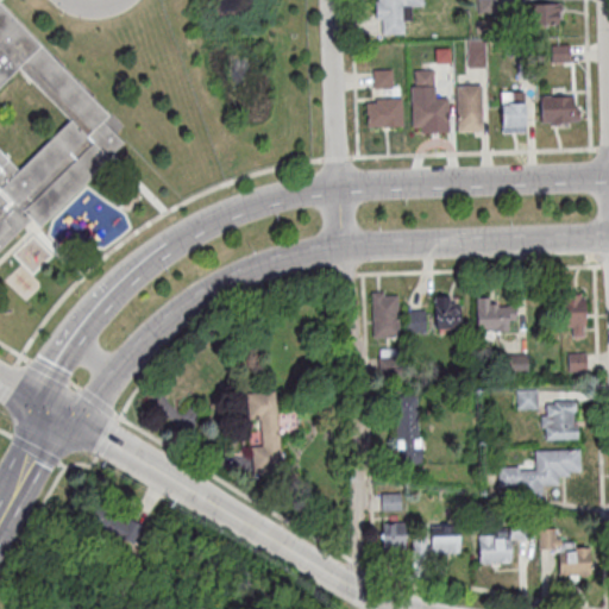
[(0,0),(0,2),(110,115),(104,121),(118,136),(0,250),(0,0)]
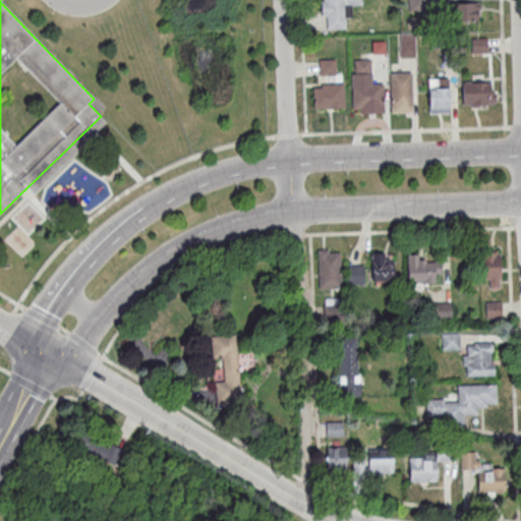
[(321,0),(321,30),(346,30),(346,18),(351,18),(351,6),(360,6),(360,0),(321,0)]
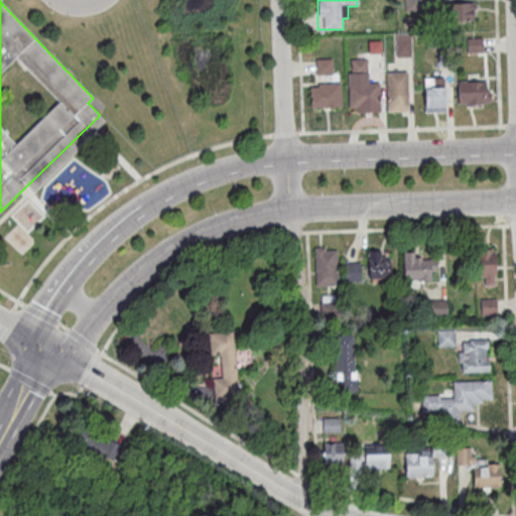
[(474,19),(474,3),(446,3),(446,19),(474,19)]
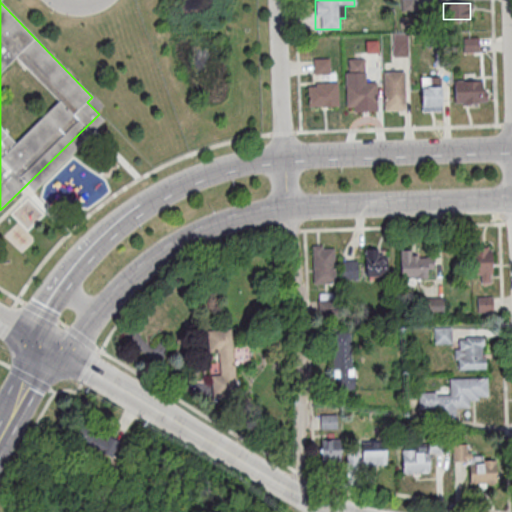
[(476,51),(477,38),(464,38),(464,51),(476,51)]
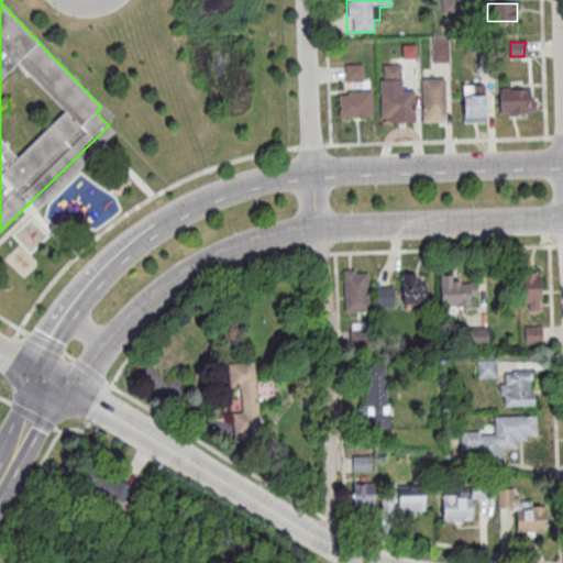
[(371,89),(362,89),(361,64),(346,64),(348,91),(338,91),(339,118),(372,117),(371,89)]
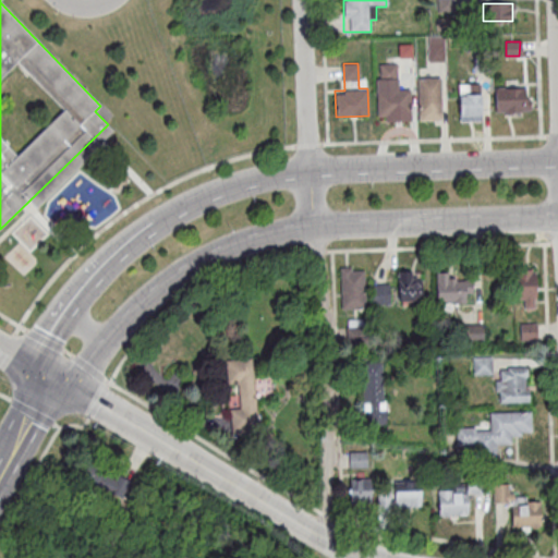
[(410,88),(397,88),(397,63),(377,63),(377,85),(376,85),(377,121),(410,121),(410,88)]
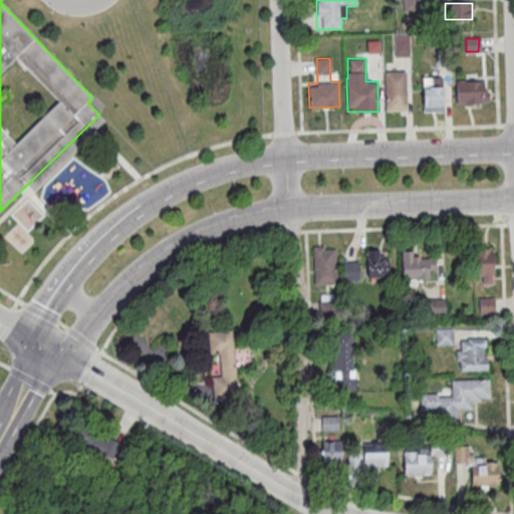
[(384,71),(384,110),(406,110),(406,71),(384,71)]
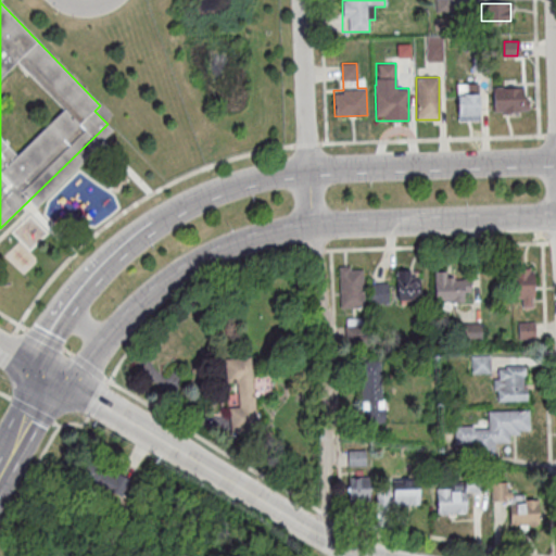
[(492,86),(492,112),(528,112),(528,86),(492,86)]
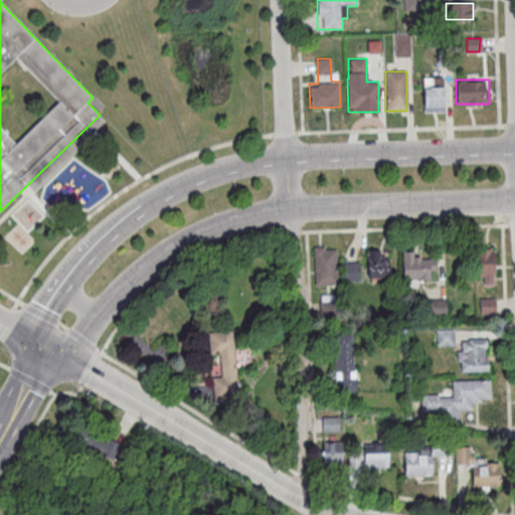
[(444,107),(444,83),(422,83),(422,107),(444,107)]
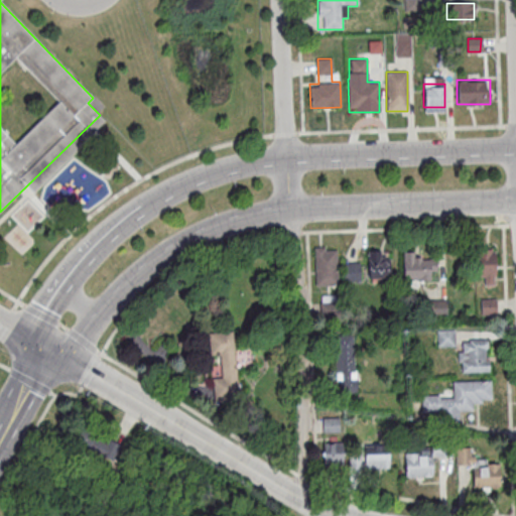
[(314,285),(337,285),(337,247),(314,247),(314,285)]
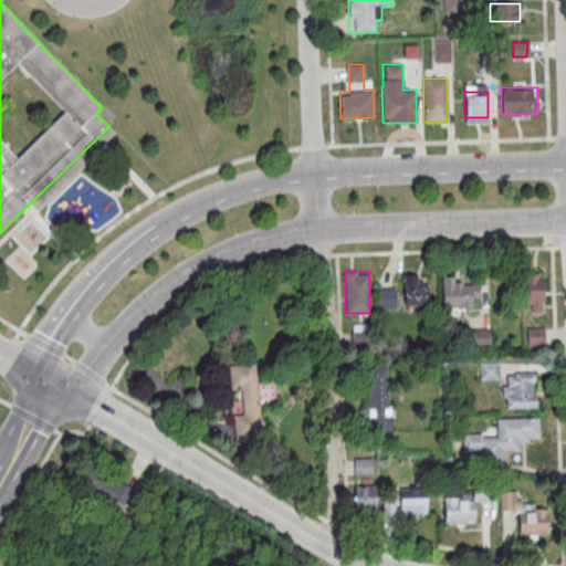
[(523,304),(532,304),(532,312),(543,312),(543,272),(523,272),(523,304)]
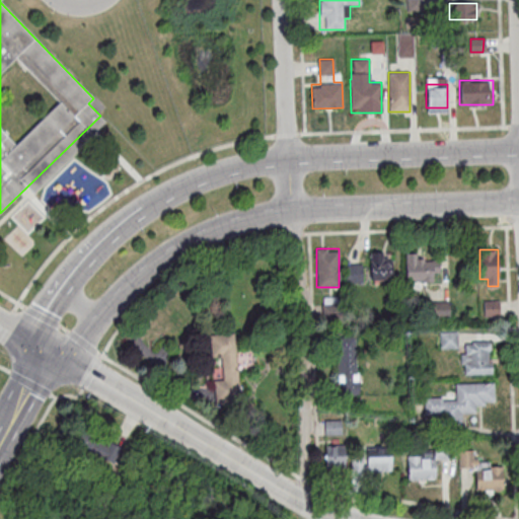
[(392,252),(370,252),(370,280),(392,280),(392,252)]
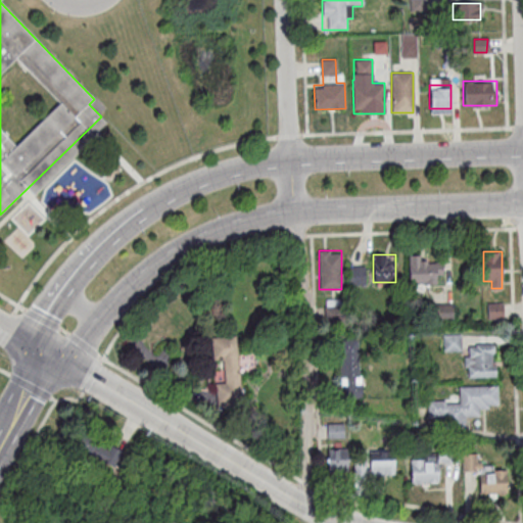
[(409,283),(441,283),(441,263),(429,263),(429,255),(409,255),(409,283)]
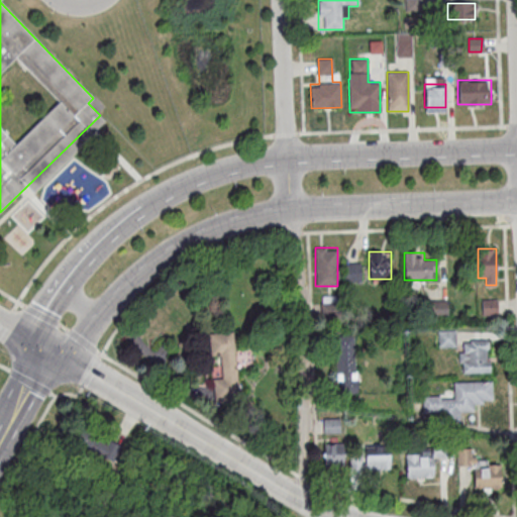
[(360,263),(343,263),(343,281),(360,281),(360,263)]
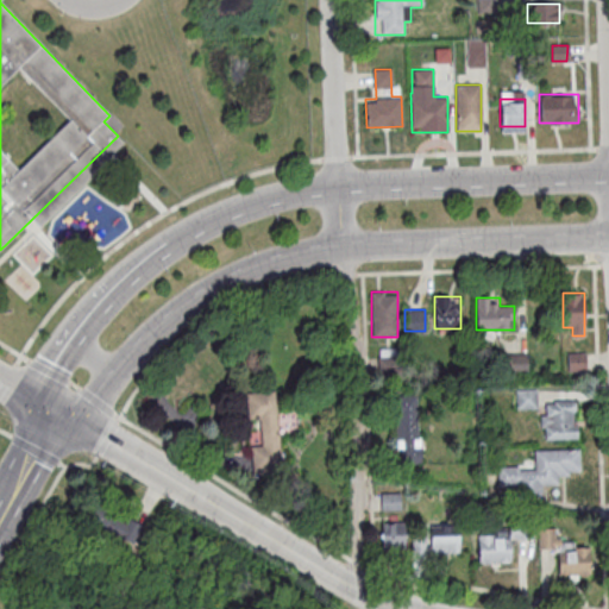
[(507,353),(507,375),(527,375),(527,353),(507,353)]
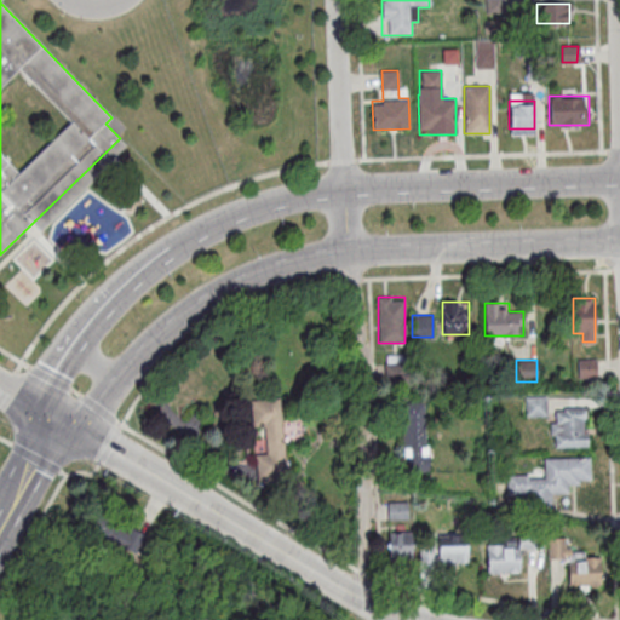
[(596,360),(579,360),(579,377),(596,377),(596,360)]
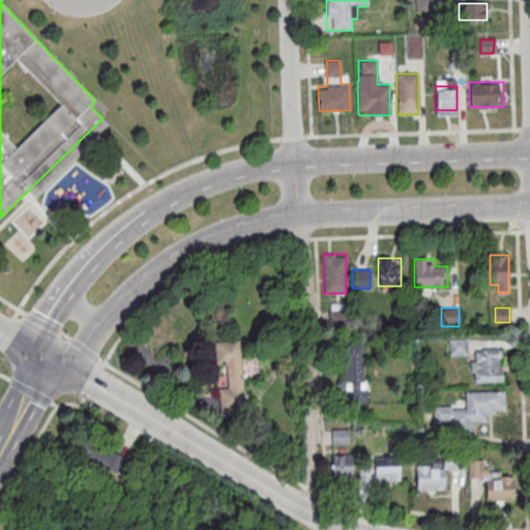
[(217,387),(219,408),(244,406),(240,340),(213,342),(214,364),(226,363),(227,387),(217,387)]
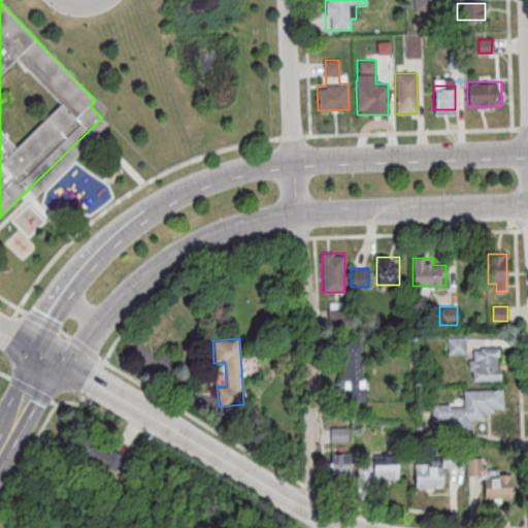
[(448,354),(465,354),(465,338),(448,338),(448,354)]
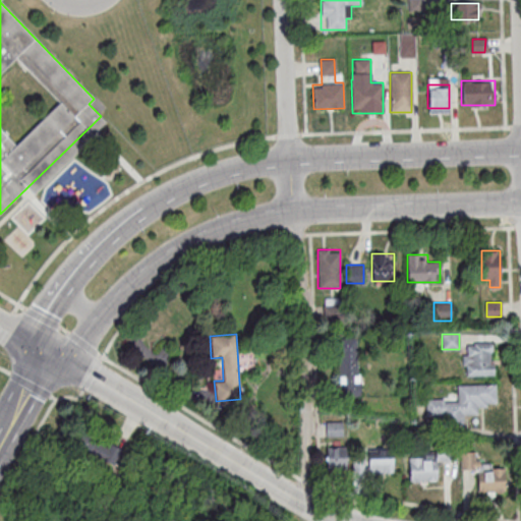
[(358,396),(358,341),(338,341),(339,396),(358,396)]
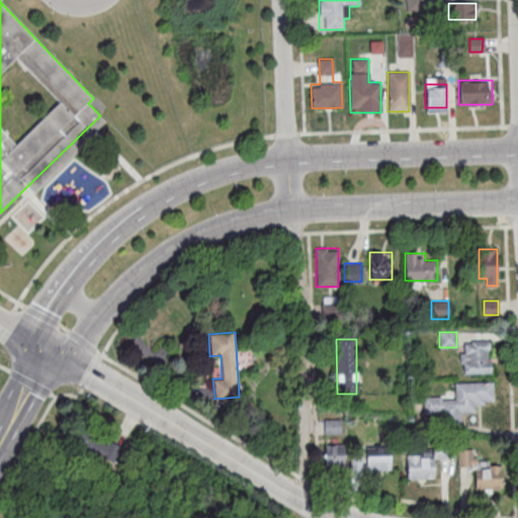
[(490,372),(490,341),(459,341),(459,372),(490,372)]
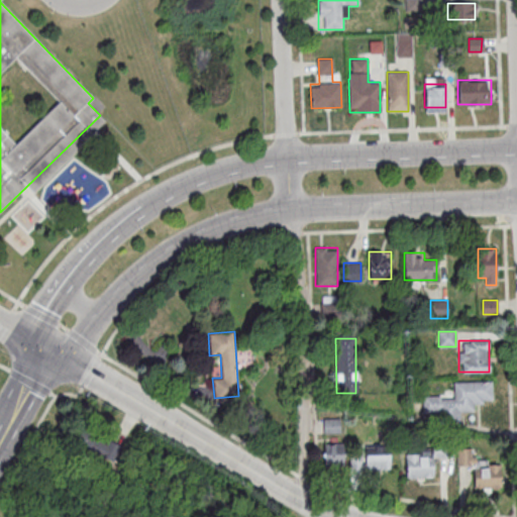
[(491,381),(453,381),(453,397),(422,397),(422,413),(441,413),(441,419),(459,419),(458,411),(473,411),(473,402),(491,402),(491,381)]
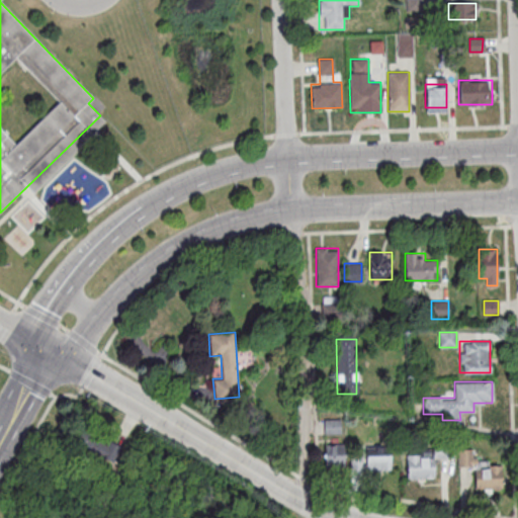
[(121,446),(81,425),(72,442),(113,463),(121,446)]
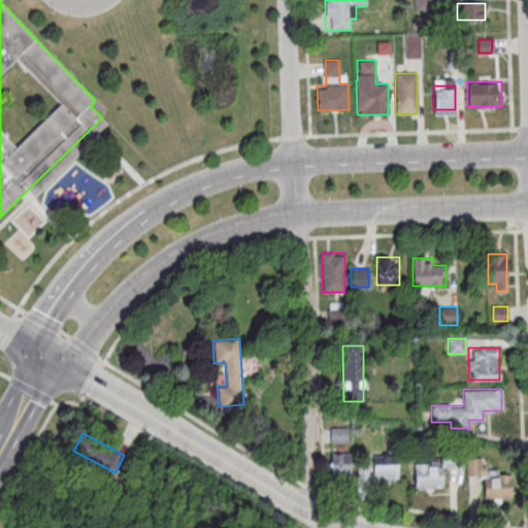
[(330,476),(352,476),(352,453),(330,453),(330,476)]
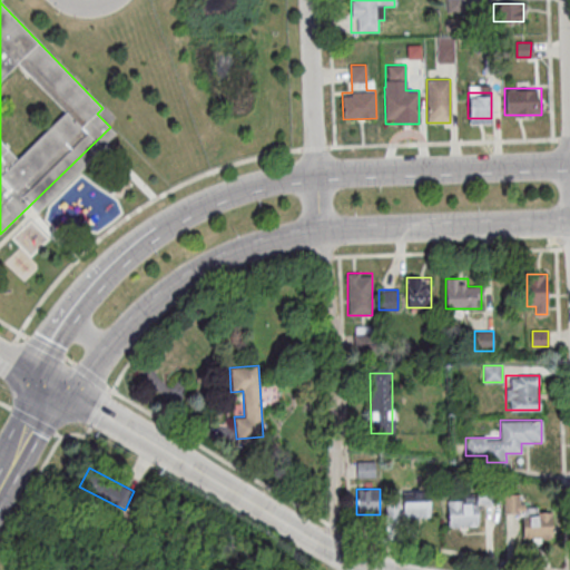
[(430,518),(430,493),(402,493),(402,518),(430,518)]
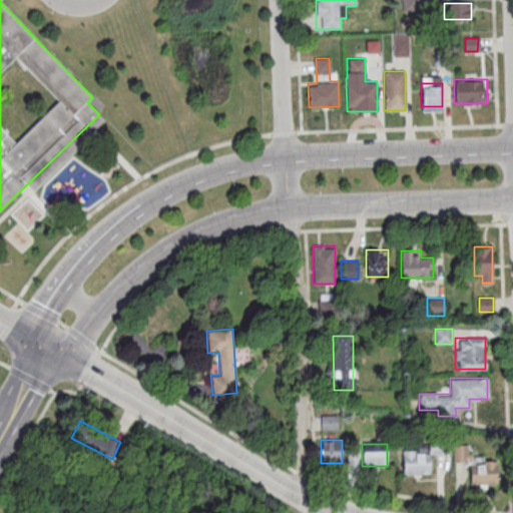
[(429,453),(449,453),(449,444),(402,445),(403,474),(430,474),(429,453)]
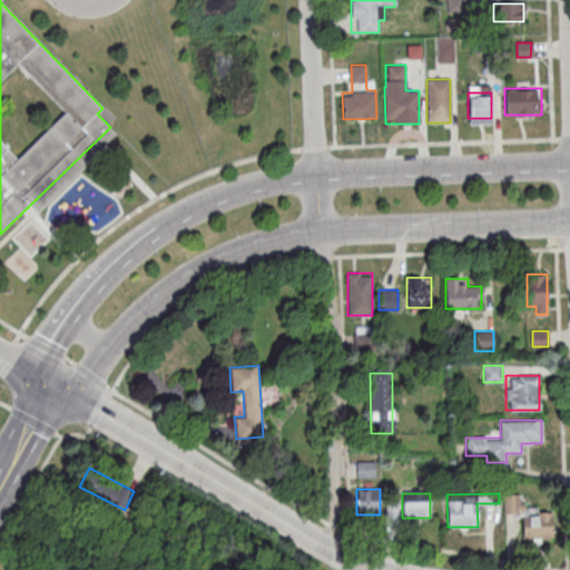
[(502,513),(520,513),(520,493),(502,493),(502,513)]
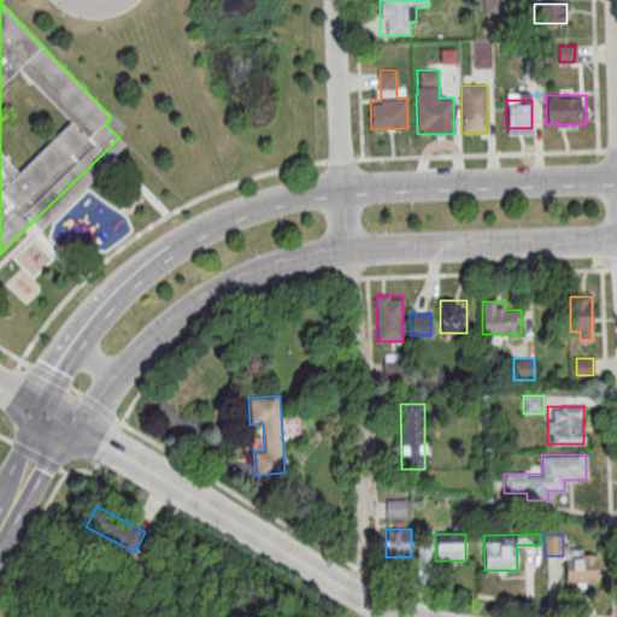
[(597,583),(597,556),(565,556),(565,583),(597,583)]
